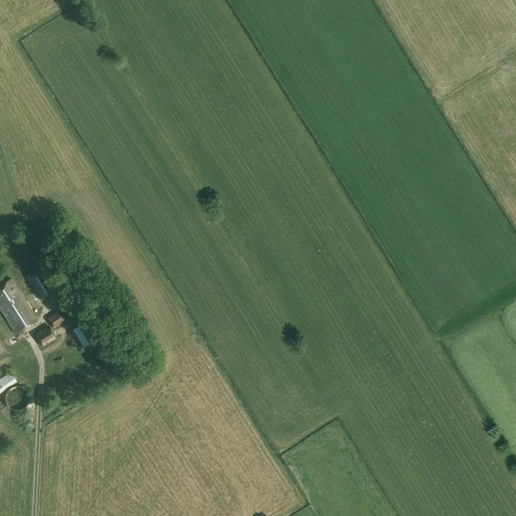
[(26,276),(40,299),(55,290),(42,267),(26,276)]
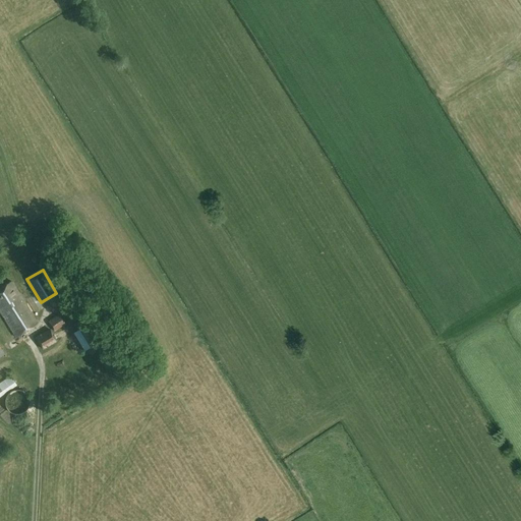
[(0,288),(0,313),(12,337),(34,326),(11,283),(0,288)]
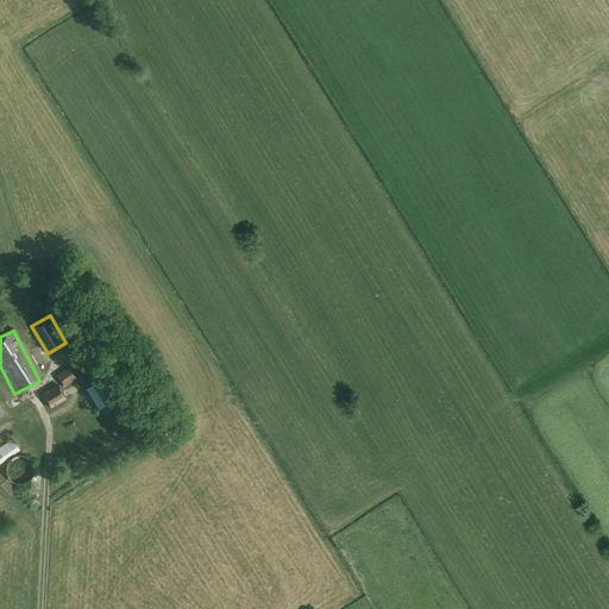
[(64,388),(77,378),(69,368),(56,376),(64,388)]
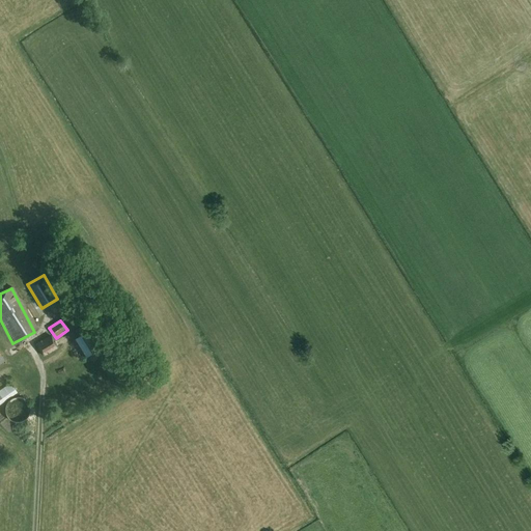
[(0,338),(7,352),(14,347),(0,322),(0,338)]
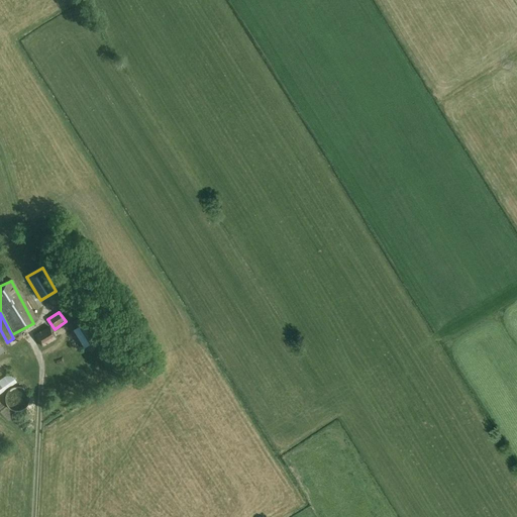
[(95,341),(84,323),(73,330),(84,347),(95,341)]
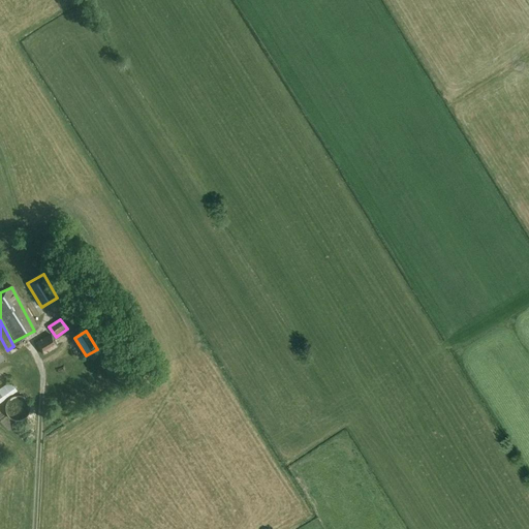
[(43,354),(58,346),(52,334),(36,342),(43,354)]
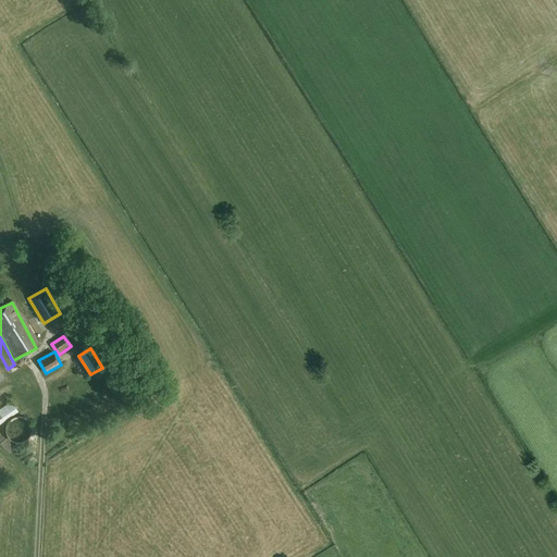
[(70,372),(58,382),(64,391),(77,382),(70,372)]
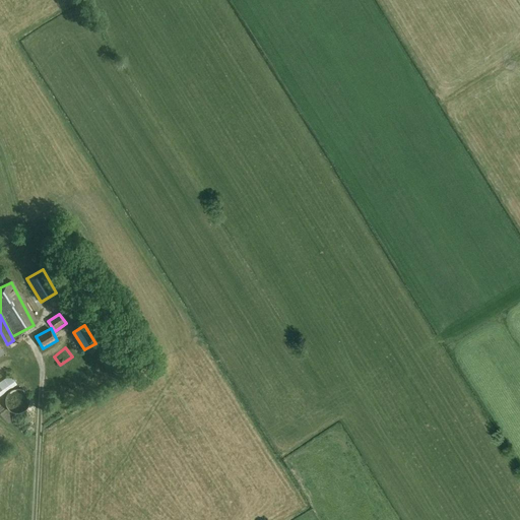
[(0,395),(16,384),(10,375),(0,382),(0,395)]
